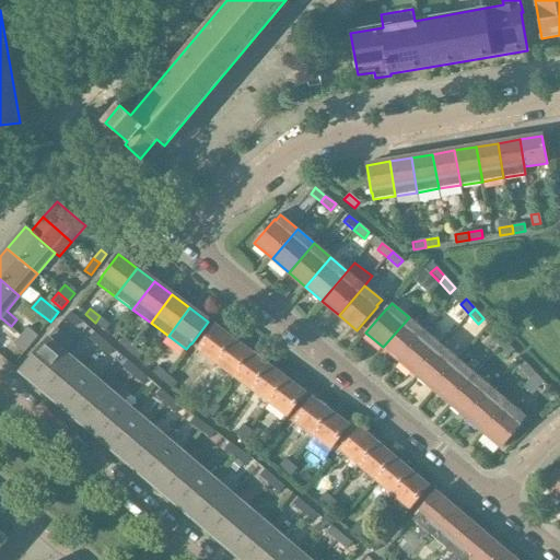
[(76,327),(80,321),(70,312),(66,318),(76,327)]
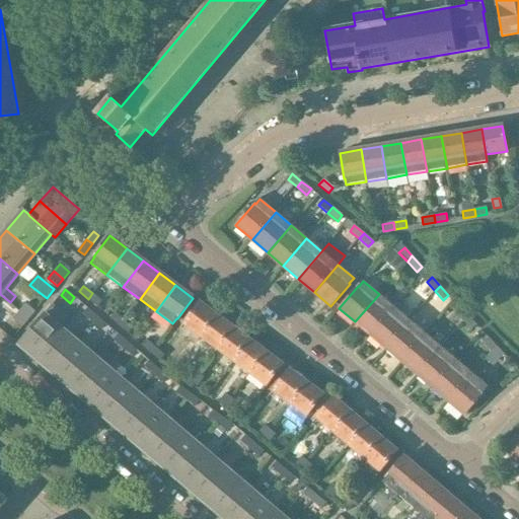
[(101,301),(92,293),(88,299),(97,307),(101,301)]
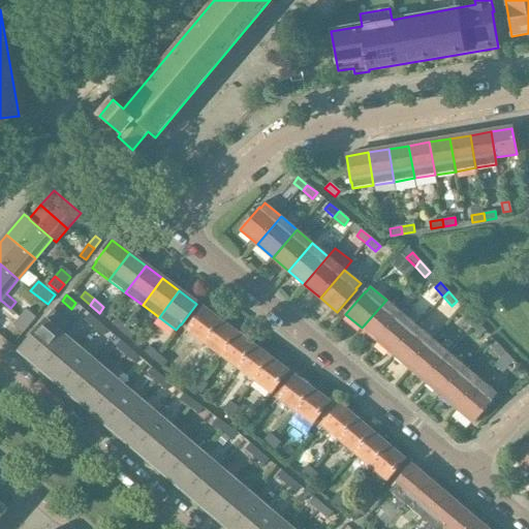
[(0,319),(10,308),(0,300),(0,319)]
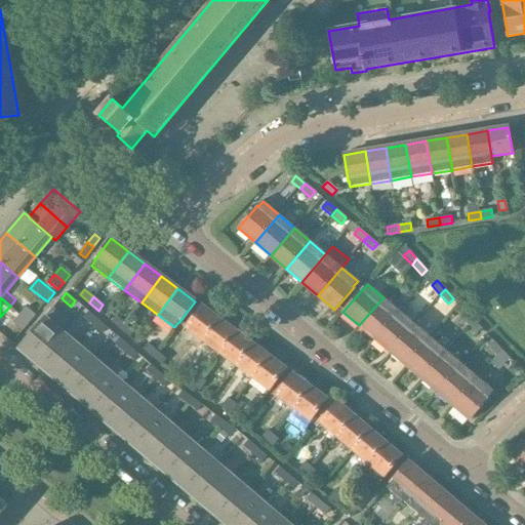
[(384,297),(359,325),(375,338),(399,311),(384,297)]
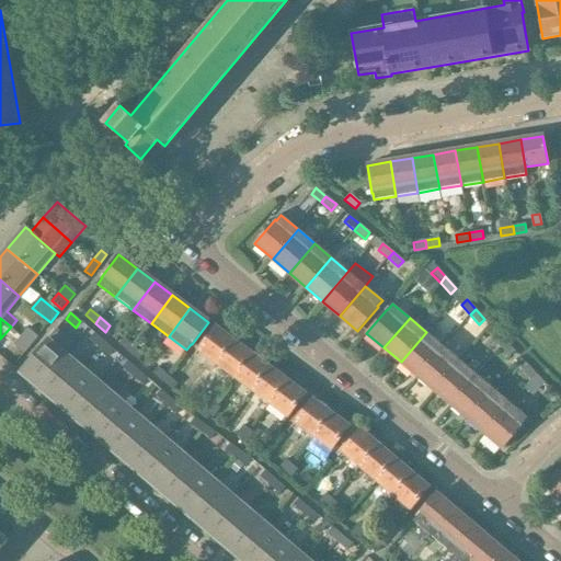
[(198,348),(218,363),(235,341),(215,327),(198,348)]
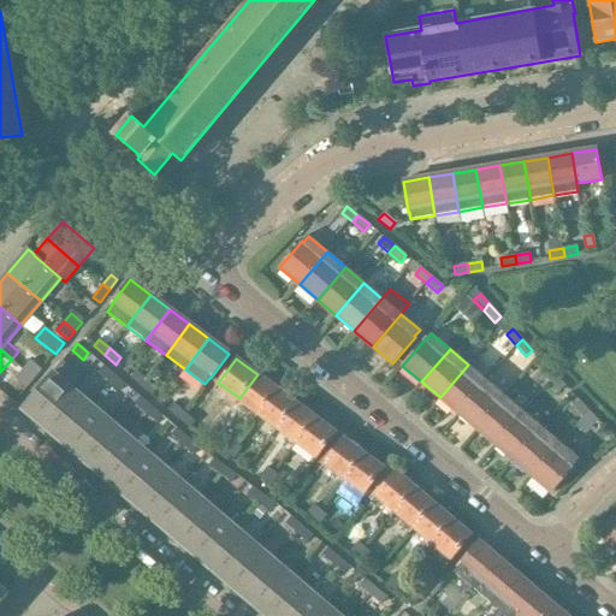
[(30,361),(24,368),(35,378),(41,371),(30,361)]
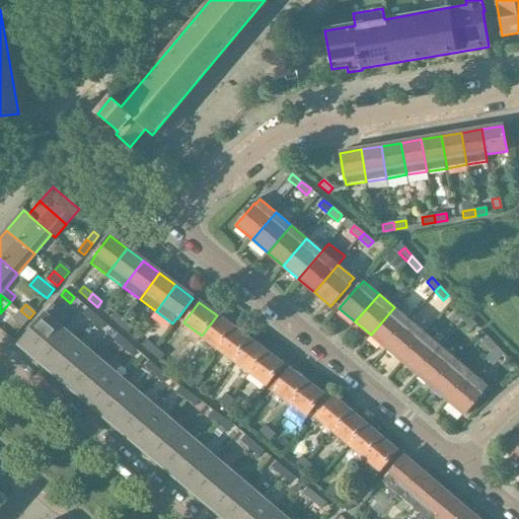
[(394,307),(371,335),(386,348),(410,320),(394,307)]
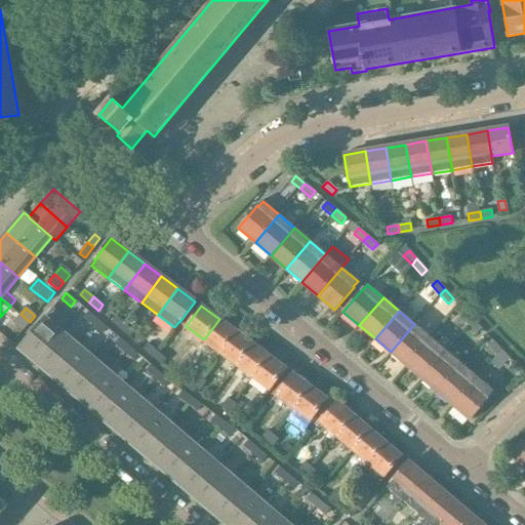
[(459,316),(468,325),(473,320),(466,311),(459,316)]
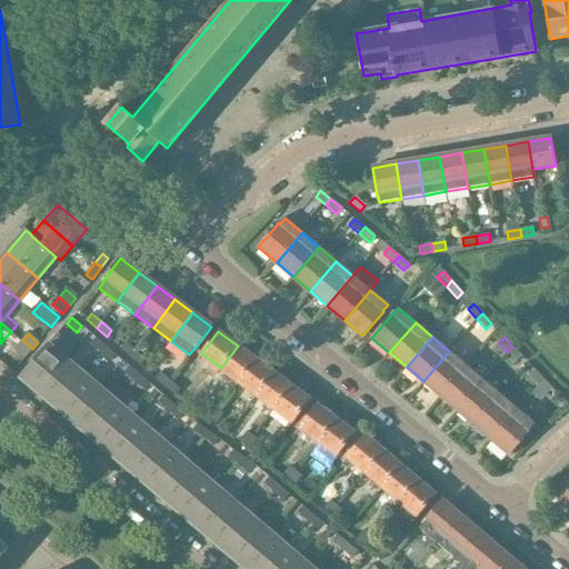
[(107,347),(96,338),(90,345),(101,353),(107,347)]
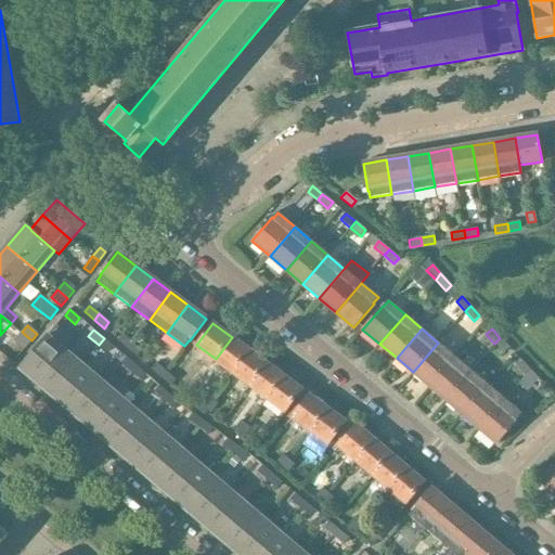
[(31,340),(22,332),(14,340),(24,349),(31,340)]
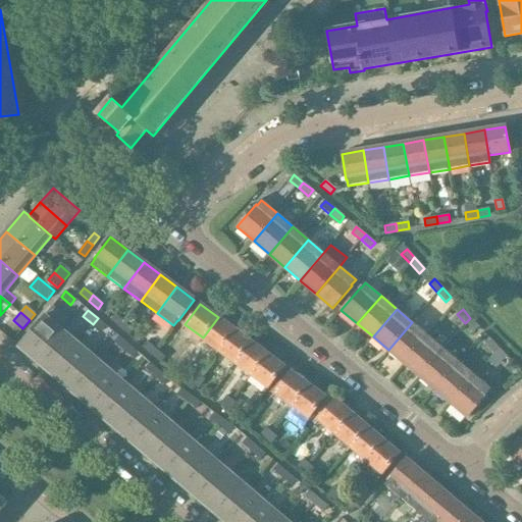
[(110,319),(119,328),(124,322),(115,314),(110,319)]
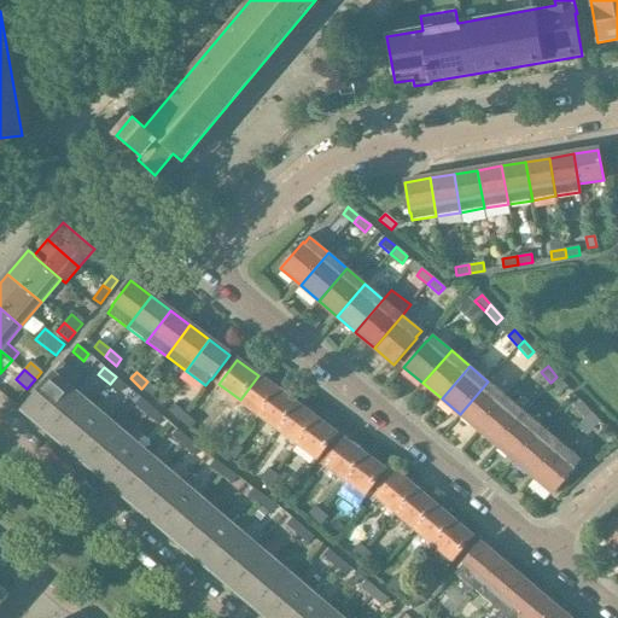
[(22,410),(34,420),(41,426),(44,424),(71,390),(53,374),(22,410)]
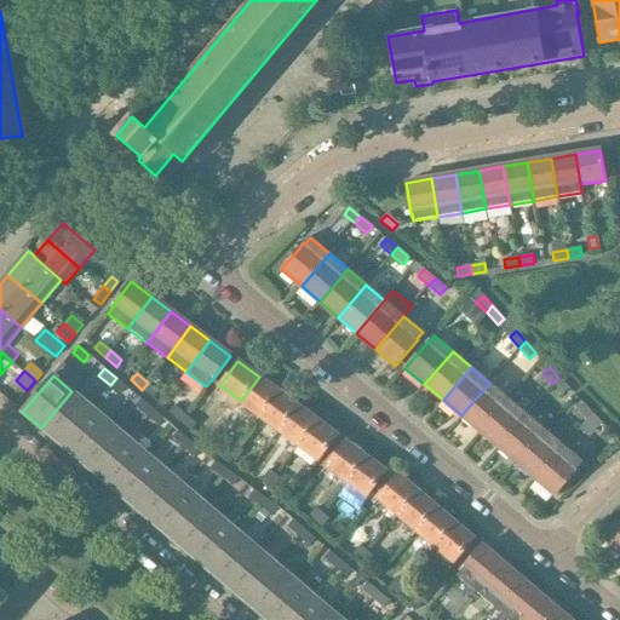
[(276,390),(259,377),(241,401),(258,414),(276,390)]
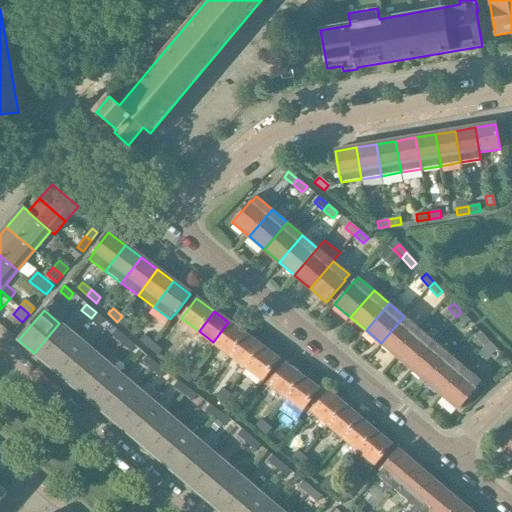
[(104,320),(96,312),(91,318),(99,325),(104,320)]
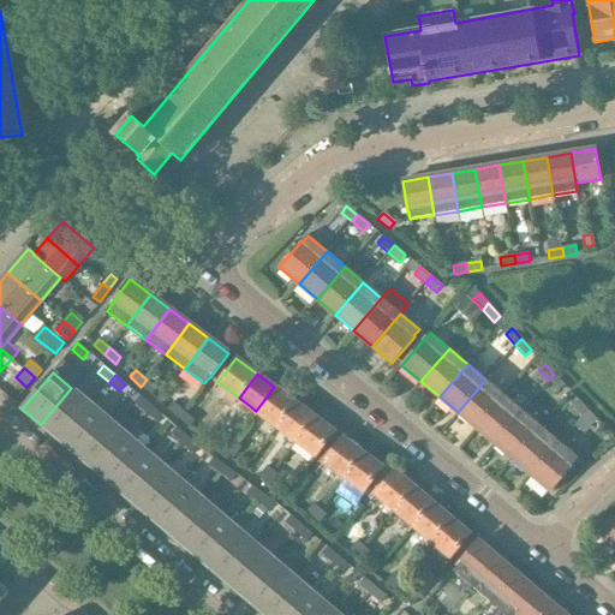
[(565,384),(554,375),(548,381),(557,390),(565,384)]
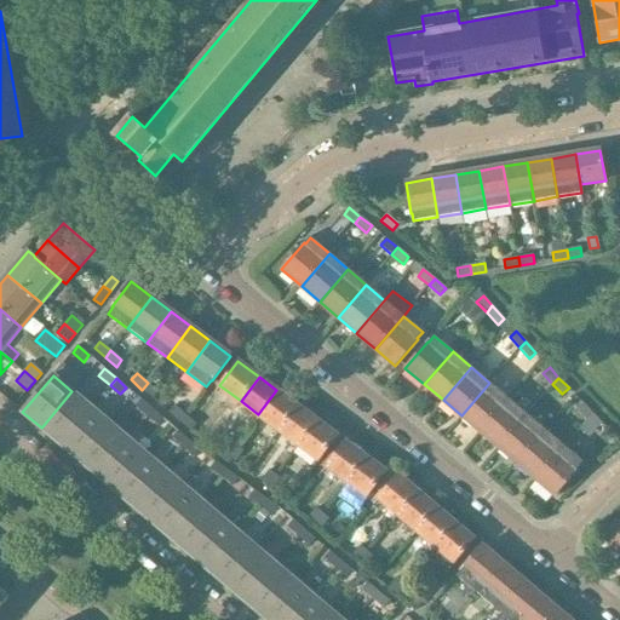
[(159,391),(148,383),(142,390),(153,399),(159,391)]
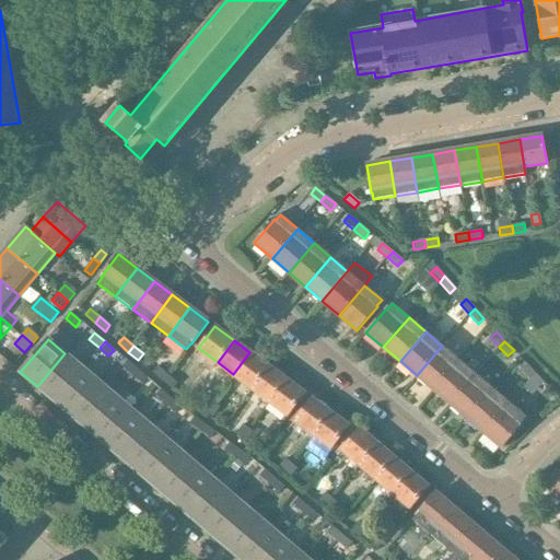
[(442,346),(417,375),(433,389),(458,360),(442,346)]
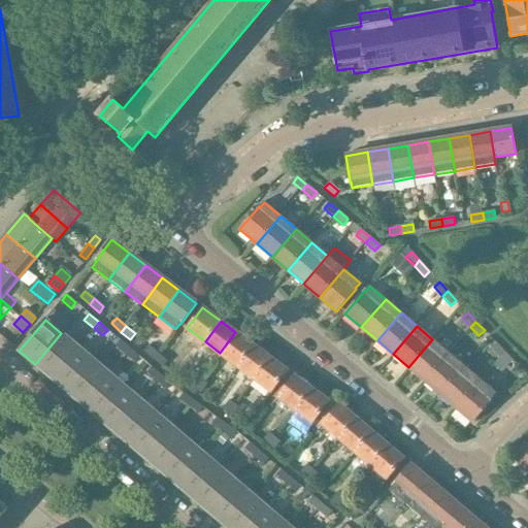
[(253,344),(235,332),(220,353),(236,366),(253,344)]
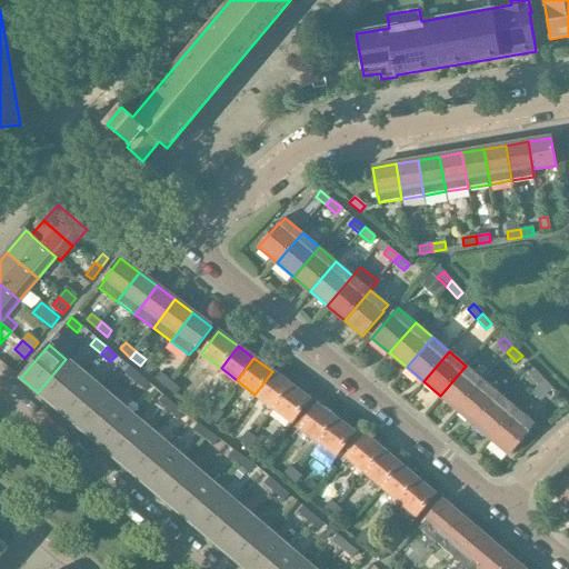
[(66,359),(40,390),(38,392),(55,407),(83,373),(66,359)]
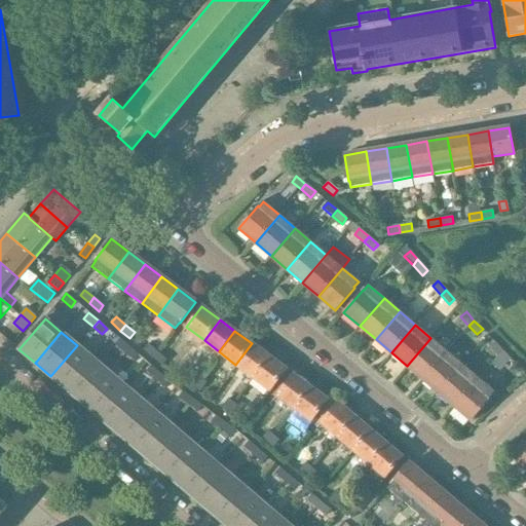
[(430,338),(407,366),(423,379),(447,351),(430,338)]
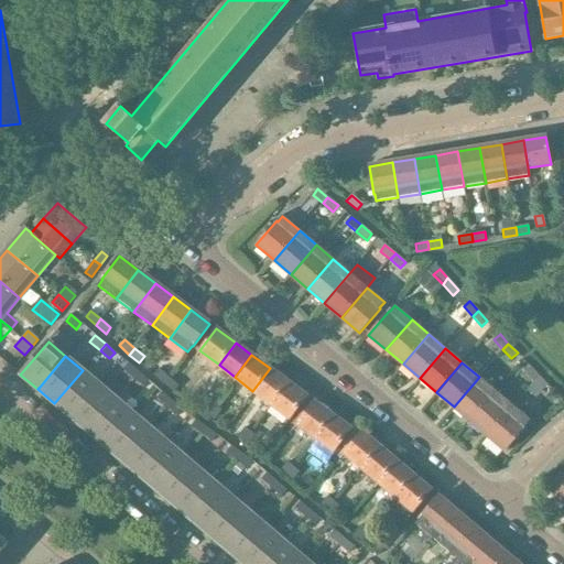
[(139,372),(128,364),(123,370),(133,379),(139,372)]
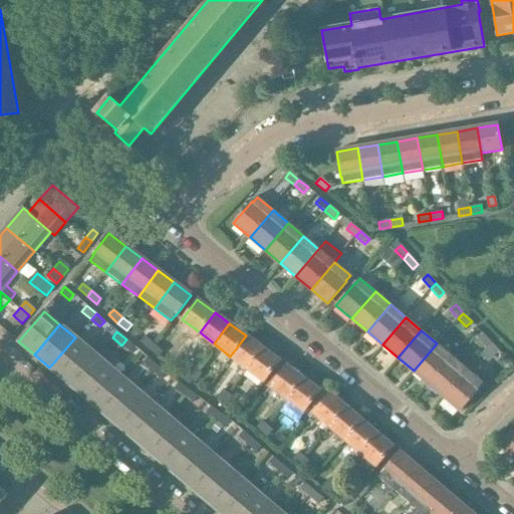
[(491,342),(483,333),(478,338),(485,347),(491,342)]
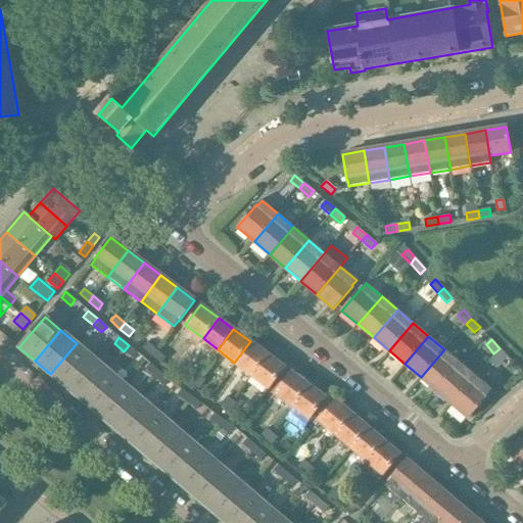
[(267,353),(250,341),(234,363),(250,375),(267,353)]
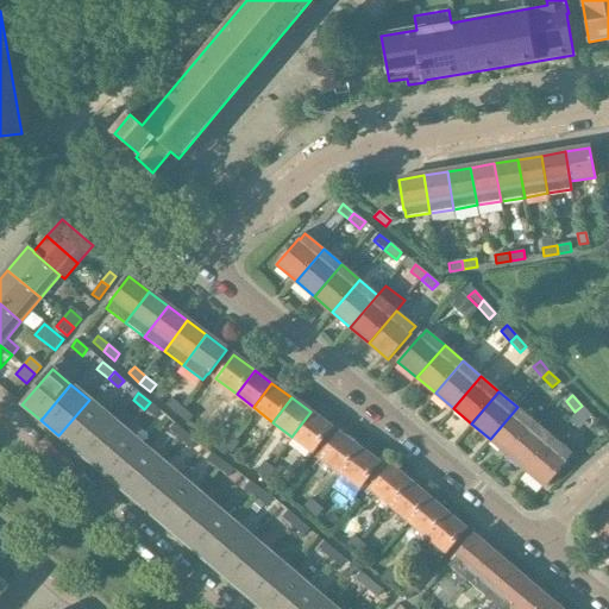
[(165,405),(177,414),(182,408),(171,399),(165,405)]
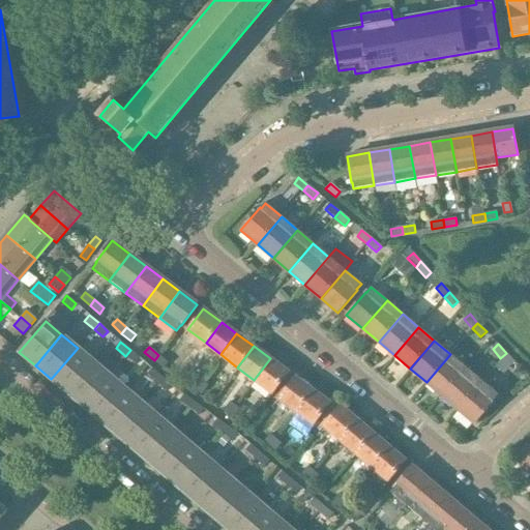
[(93,361),(78,348),(51,379),(66,392),(68,390),(93,361)]
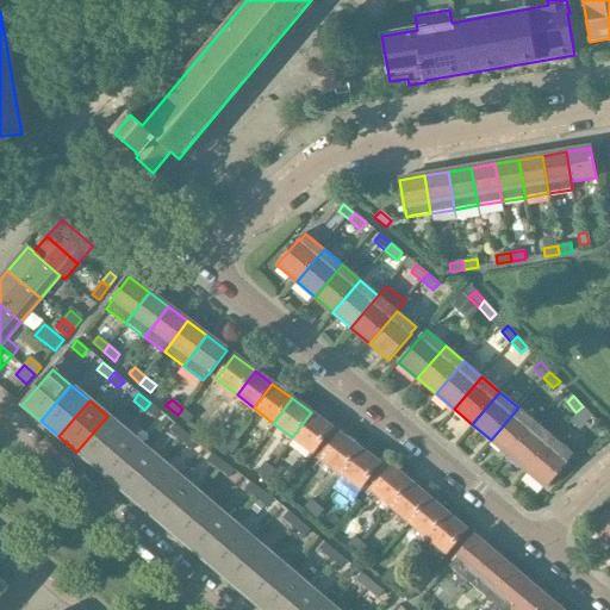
[(150,403),(144,410),(155,418),(161,412),(150,403)]
